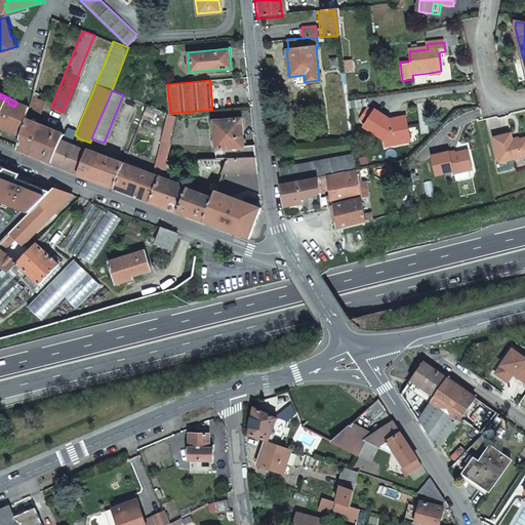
[(28,106),(27,108),(39,113),(43,101),(30,95),(28,106)]
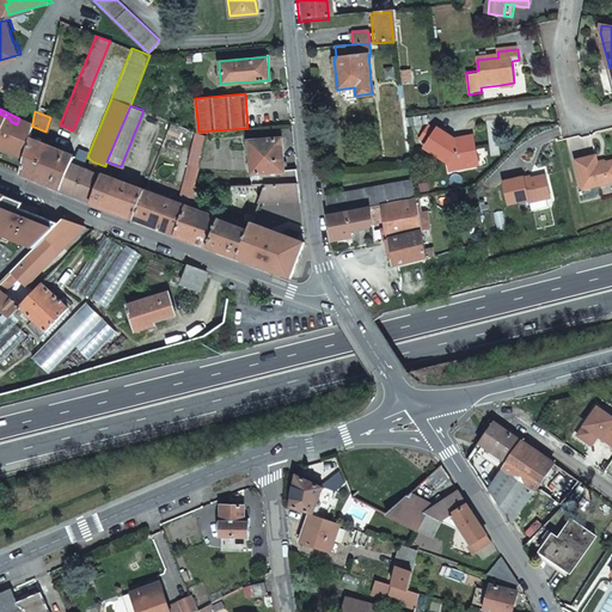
[(19,153),(25,155),(29,136),(31,126),(32,123),(19,118),(17,124),(10,121),(10,118),(0,114),(0,144),(10,148),(8,152),(18,155),(19,153)]
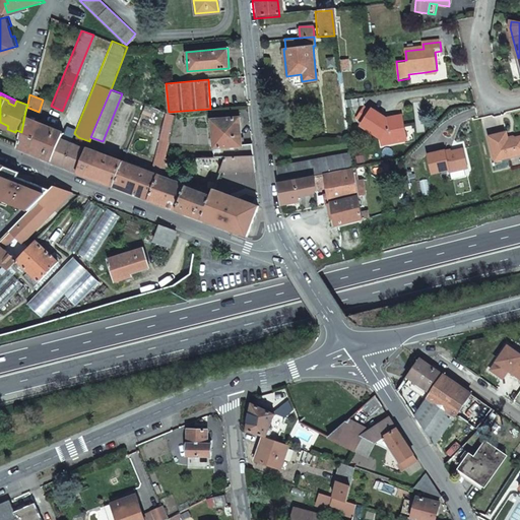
[(398,129),(404,128),(402,116),(393,118),(393,120),(389,120),(372,109),(370,112),(364,108),(358,118),(364,122),(361,126),(380,138),(381,145),(401,141),(398,129)]
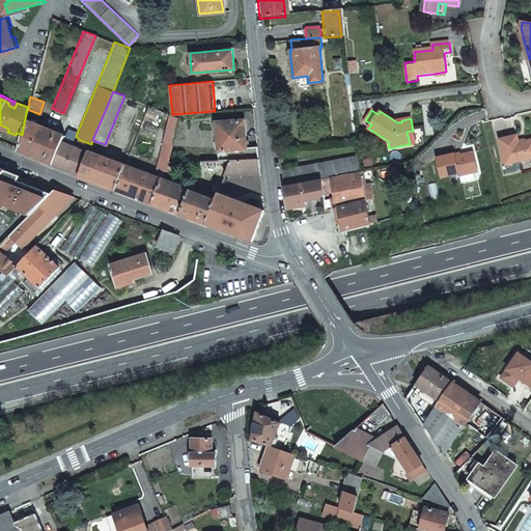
[(123,164),(114,188),(151,202),(169,160),(180,117),(172,114),(158,168),(157,176),(123,164)]
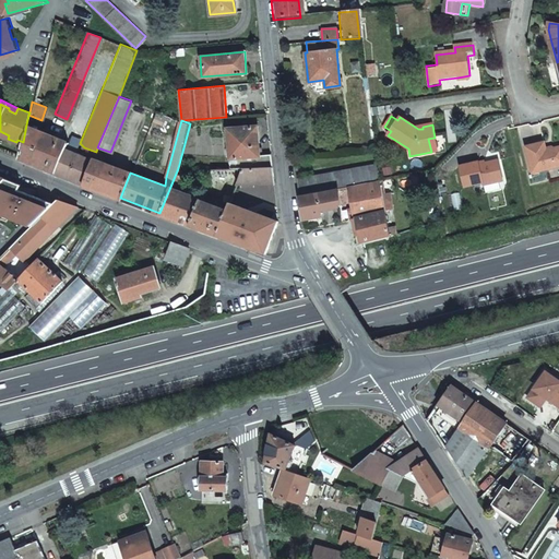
[(19,157),(83,183),(93,159),(64,147),(67,141),(58,138),(59,135),(56,134),(55,135),(26,125),(23,142),(19,157)]
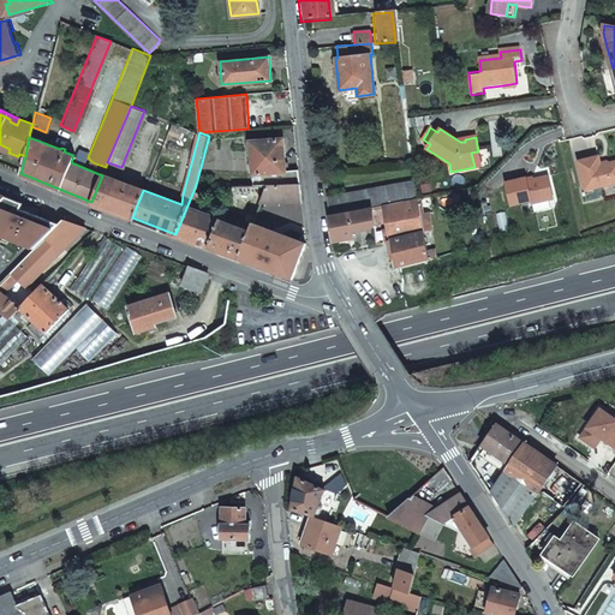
[(268,184),(299,184),(298,169),(287,171),(284,138),(250,141),(255,185),(268,184)]
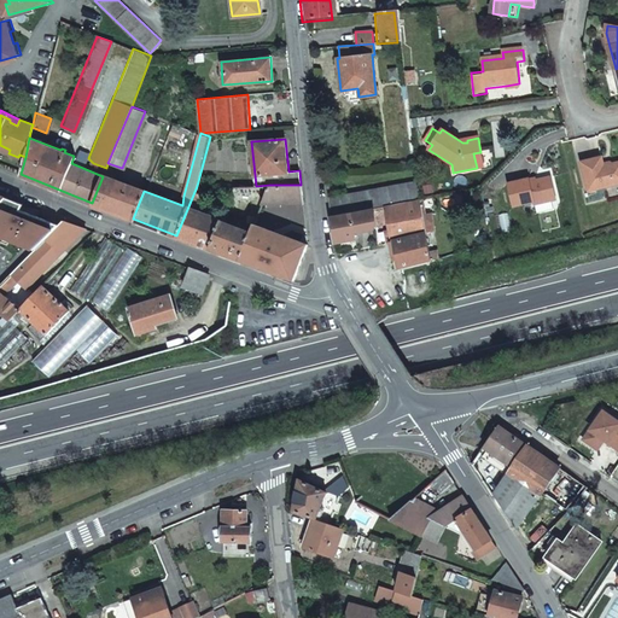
[(602,157),(581,162),(589,191),(617,182),(617,163),(612,165),(611,168),(605,168),(602,157)]
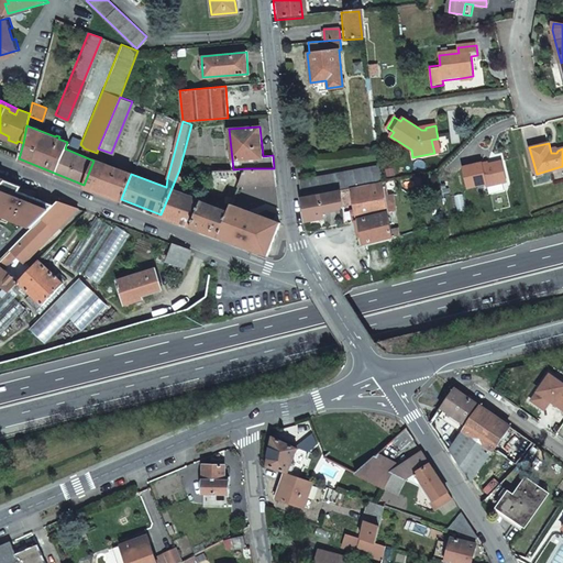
[(84,185),(121,199),(131,174),(94,159),(94,161),(84,185)]
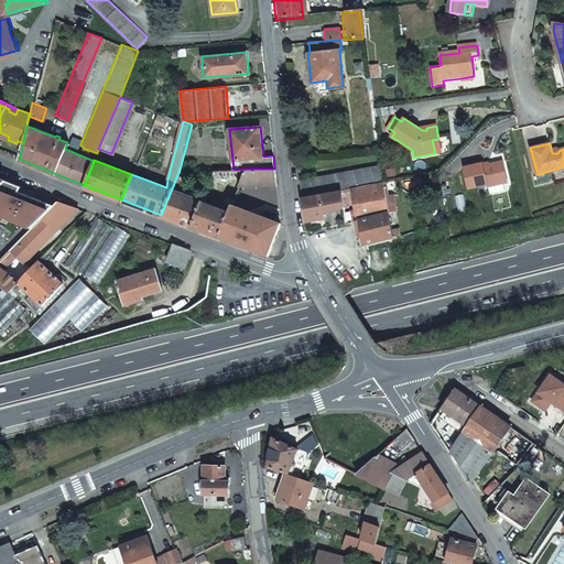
[(485,163),(464,167),(469,188),(488,184),(489,187),(509,183),(503,162),(485,165),(485,163)]
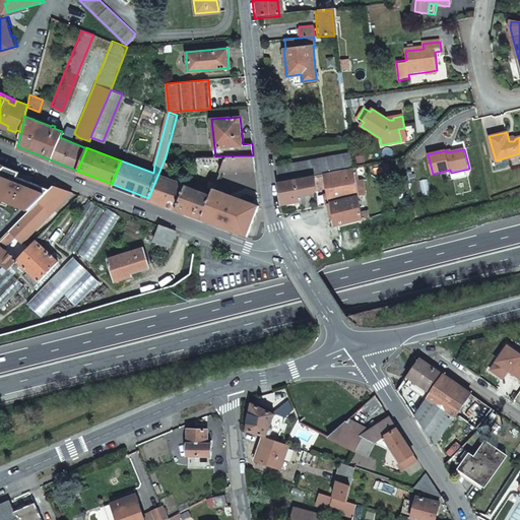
[(352,169),(350,152),(276,165),(278,181),(314,175),(326,173),(352,169)]
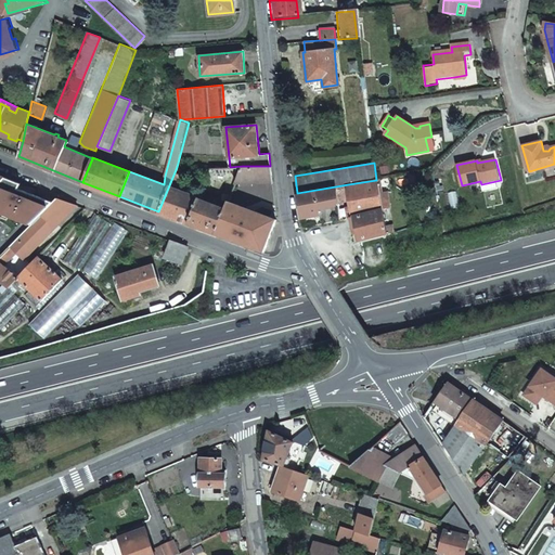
[(235,182),(272,181),(270,166),(242,166),(235,182)]
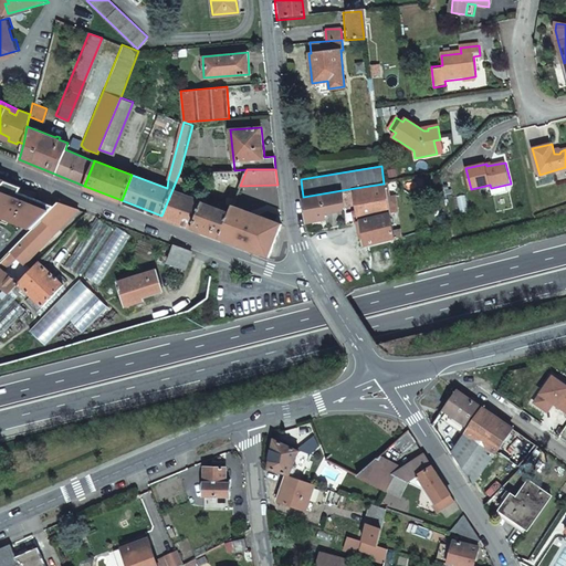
[(180,170),(161,216),(191,227),(201,201),(179,192),(187,170),(180,170)]
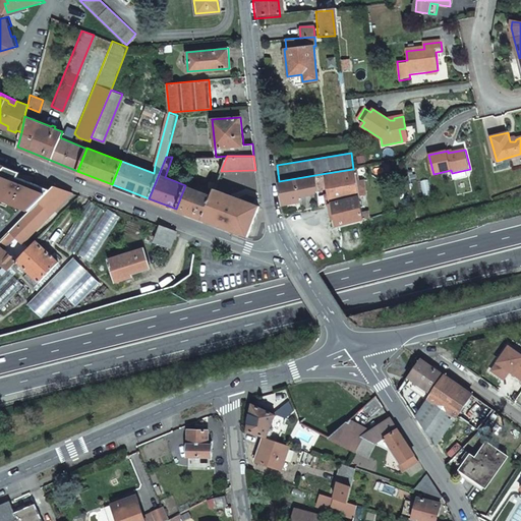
[(35,178),(5,166),(0,171),(0,197),(31,211),(51,190),(33,182),(35,178)]
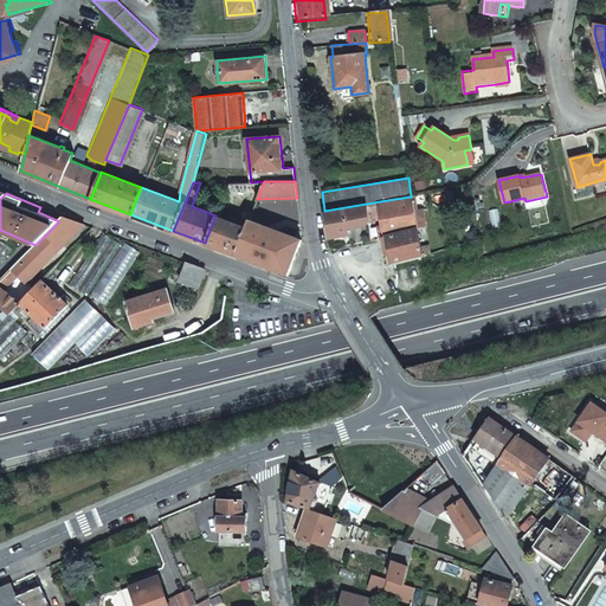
[(419,195),(411,197),(417,226),(425,225),(419,195)]
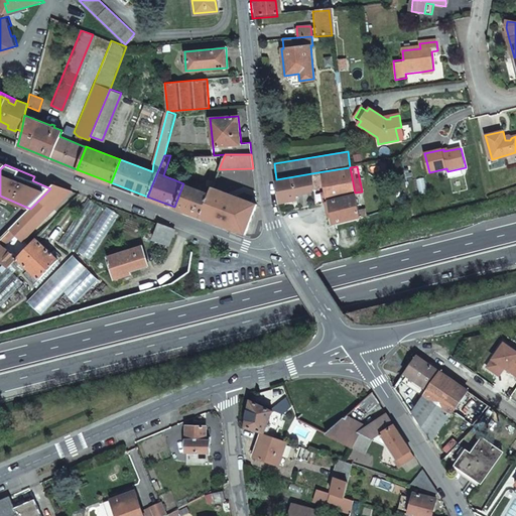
[(350,167),(324,171),(328,190),(329,201),(355,196),(355,192),(350,167)]
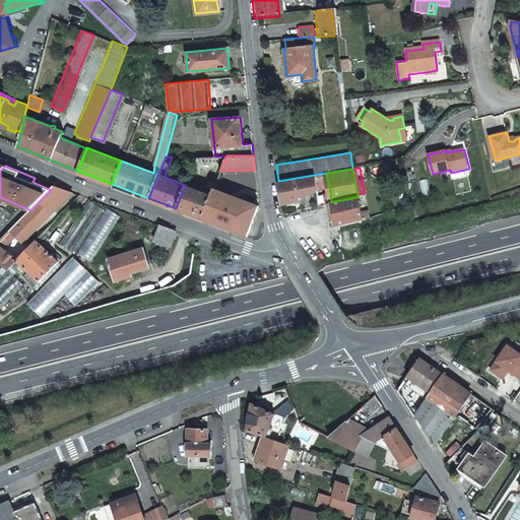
[(316,188),(314,175),(278,181),(281,202),(298,200),(298,194),(314,191),(316,188)]
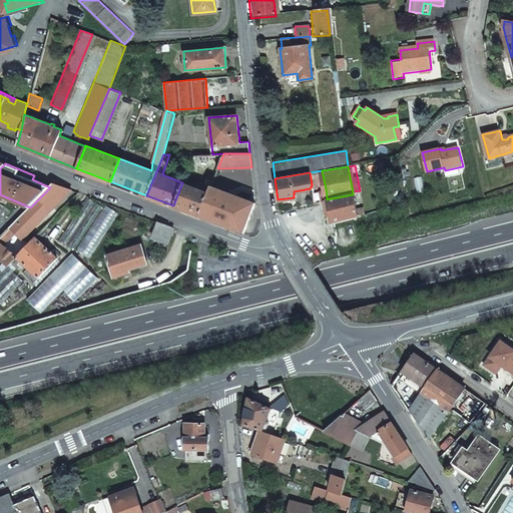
[(182,182),(173,205),(198,215),(207,192),(182,182)]
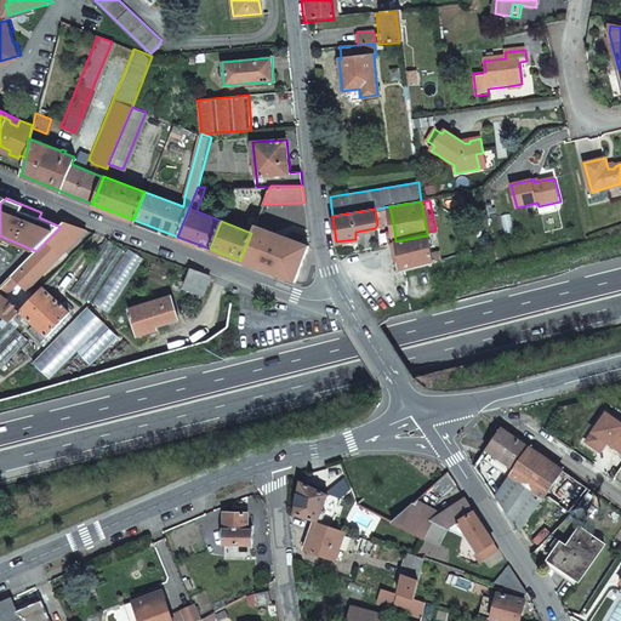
[(29,289),(86,229),(66,222),(61,227),(36,251),(10,277),(26,289),(29,289)]
